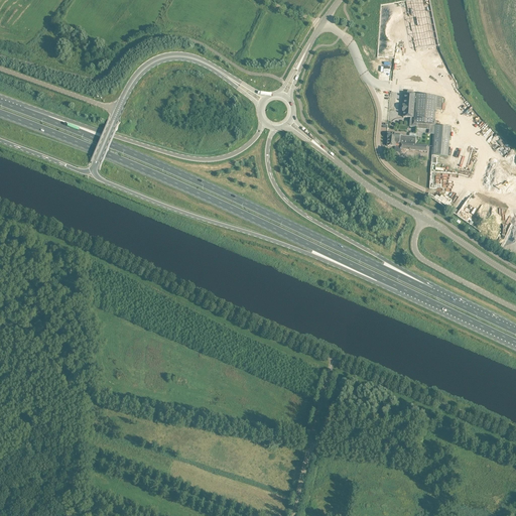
[(434,135),(436,109),(441,109),(442,98),(423,96),(417,95),(417,96),(416,97),(415,97),(416,96),(416,95),(412,95),(412,92),(408,92),(408,95),(405,95),(404,106),(403,106),(403,112),(404,112),(403,118),(411,118),(410,127),(417,128),(417,129),(429,130),(429,134),(434,135)]
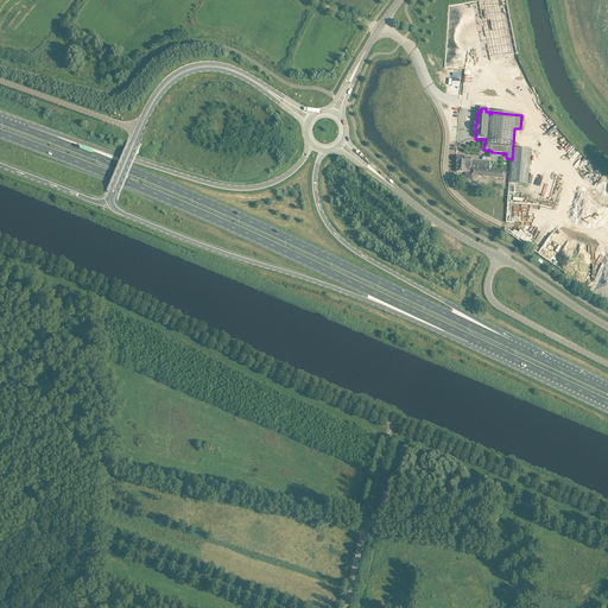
[(545,140),(552,149),(565,137),(555,125),(546,133),(550,137),(545,140)]
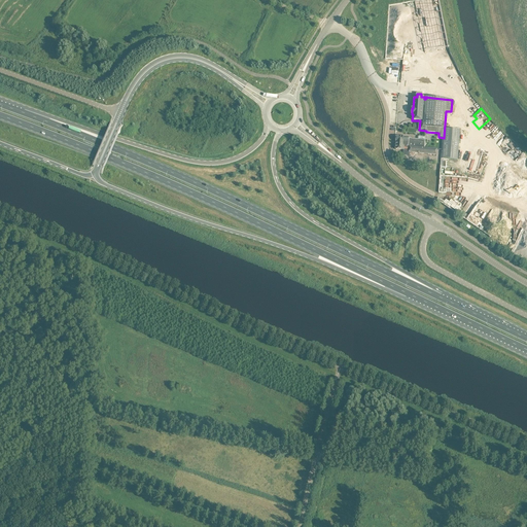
[(458,160),(460,130),(445,129),(443,159),(458,160)]
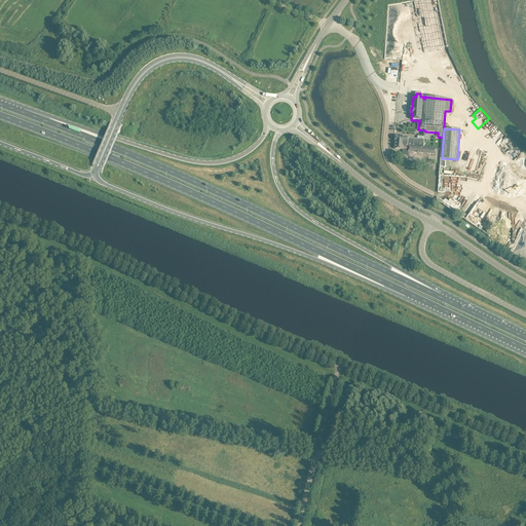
[(396,136),(395,141),(396,142),(398,143),(398,144),(401,144),(401,145),(404,145),(404,146),(423,148),(424,147),(424,140),(423,140),(419,139),(411,138),(409,138),(396,136)]
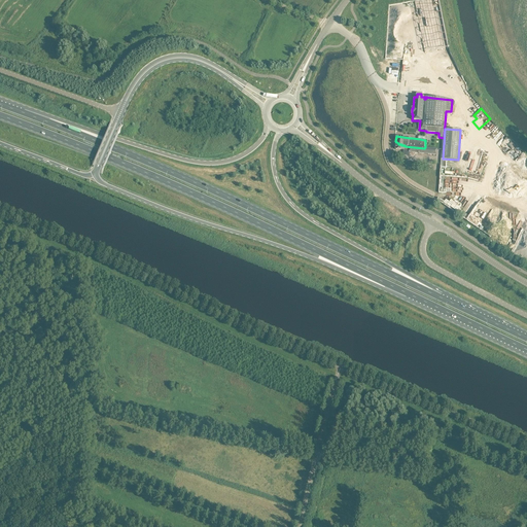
[(396,142),(395,149),(403,150),(403,155),(409,155),(410,153),(436,155),(437,149),(425,147),(424,148),(405,146),(405,145),(401,145),(401,144),(398,144),(398,143),(396,142)]
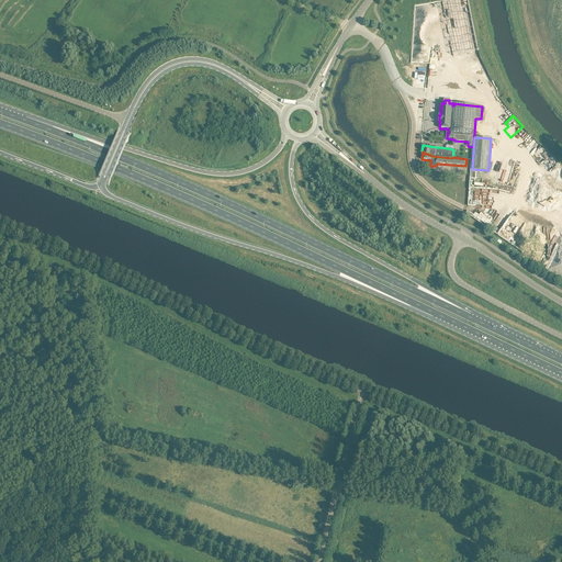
[(495,187),(512,193),(523,163),(506,156),(495,187)]
